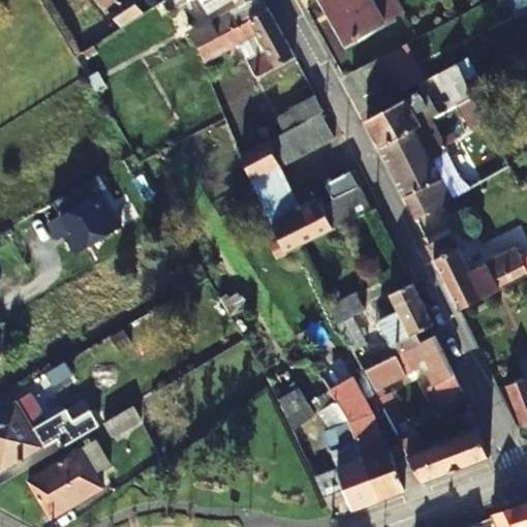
[(101,0),(121,29),(145,13),(134,0),(101,0)]
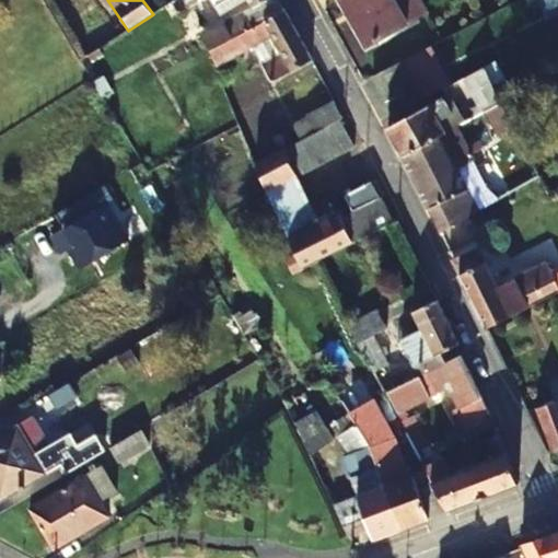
[(177,15),(192,7),(189,2),(187,0),(174,0),(170,3),(177,15)]
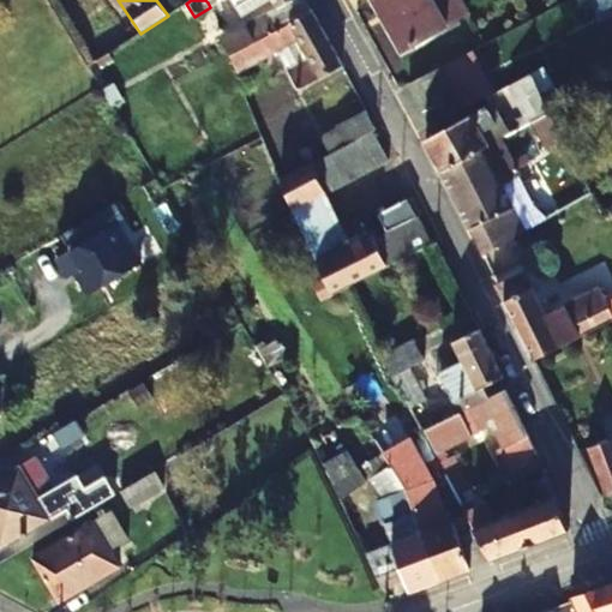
[(205,0),(208,3),(211,0),(231,0),(239,15),(263,0),(270,0),(275,7),(288,0),(205,0)]
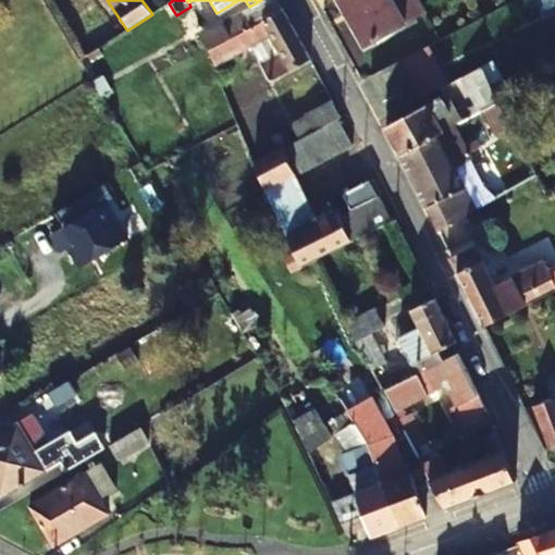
[(338,0),(366,47),(404,25),(390,0),(338,0)]
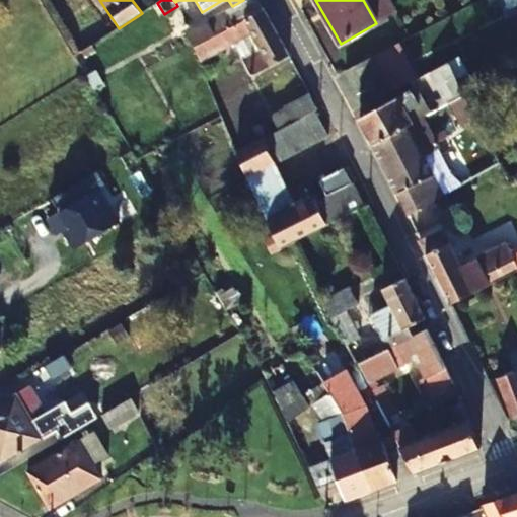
[(516,0),(503,0),(509,11),(516,6),(516,0)]
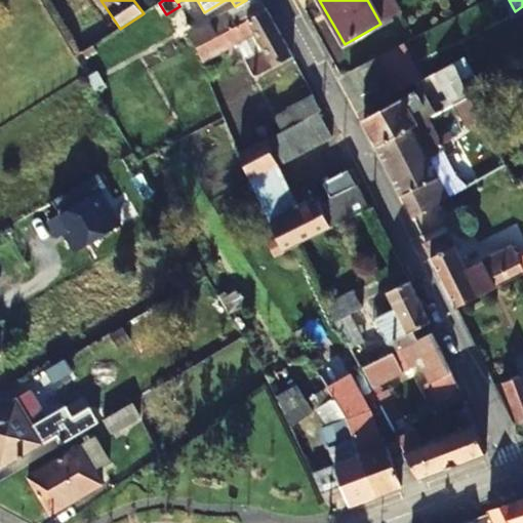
[(233,7),(226,12),(233,27),(242,22),(233,7)]
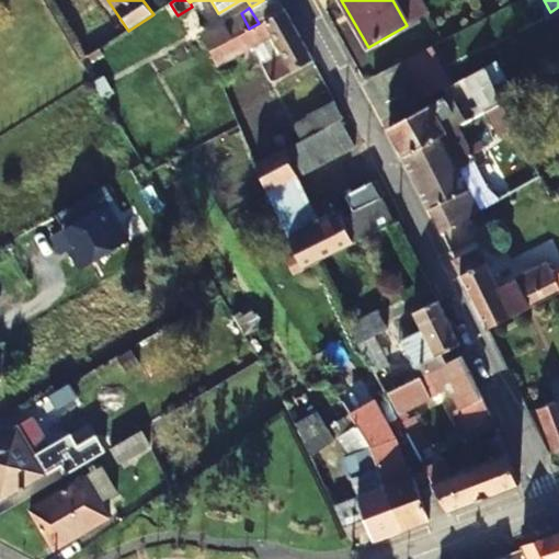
[(249,29),(247,30),(254,45),(267,37),(276,54),(259,65),(269,81),(309,57),(283,9),(259,23),(249,29)]
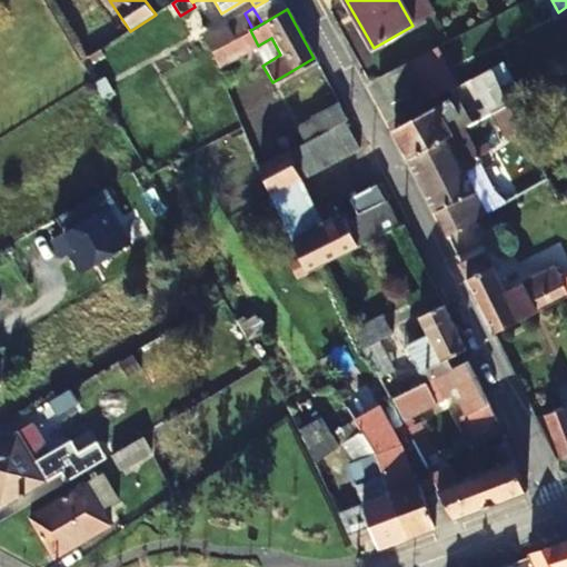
[(252,29),(245,13),(202,37),(211,52),(250,30),(252,29)]
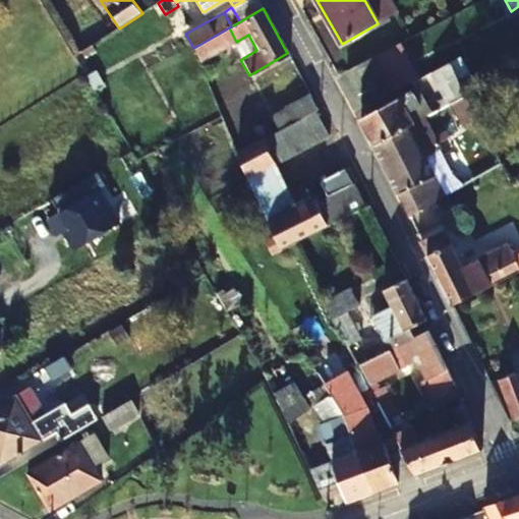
[(191,49),(196,64),(215,54),(236,42),(229,27),(193,48),(191,49)]
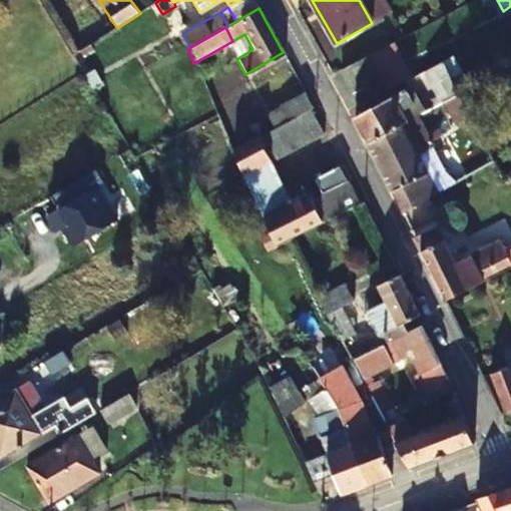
[(381,84),(355,96),(361,108),(387,94),(369,57),(367,59),(381,84)]
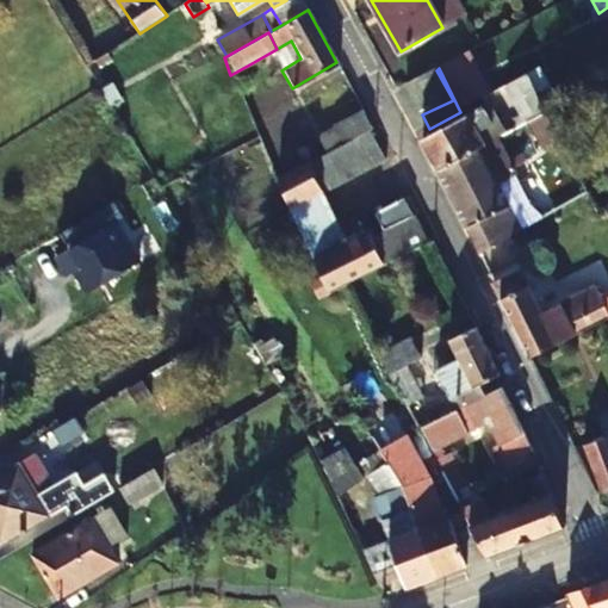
[(436,70),(405,86),(422,115),(453,100),(436,70)]
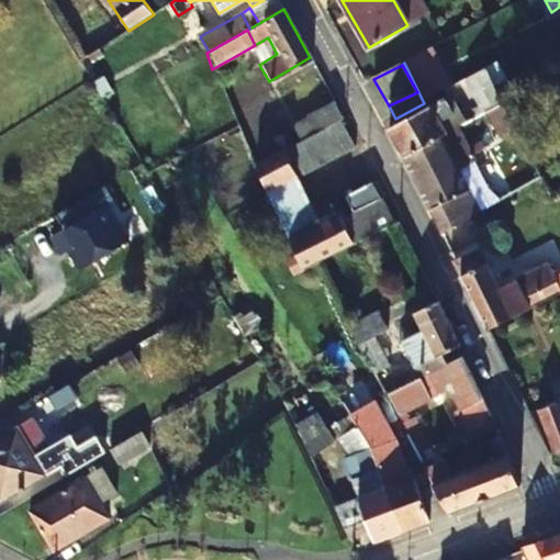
[(494,89),(504,84),(494,67),(486,70),(494,89)]
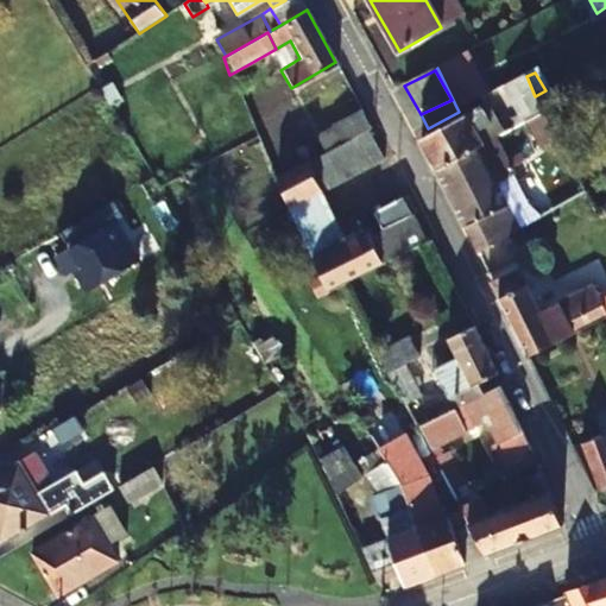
[(526,125),(542,117),(535,96),(526,76),(503,89),(518,119),(510,124),(513,131),(526,125)]
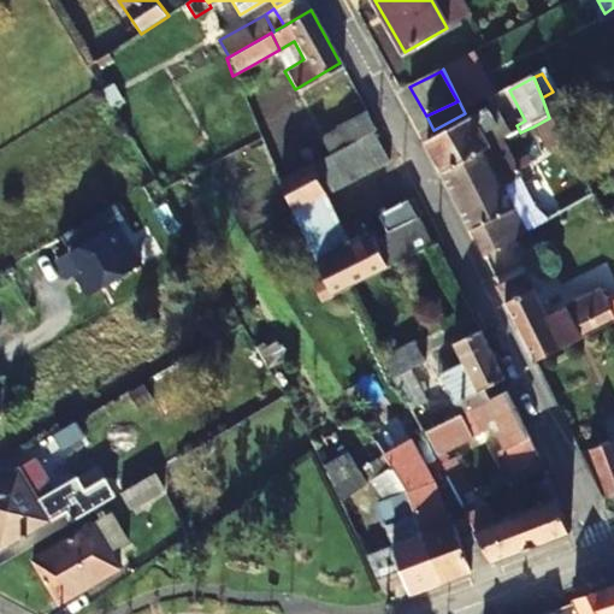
[(442,175),(485,152),(479,139),(495,130),(490,120),(495,118),(490,107),(426,140),(442,175)]
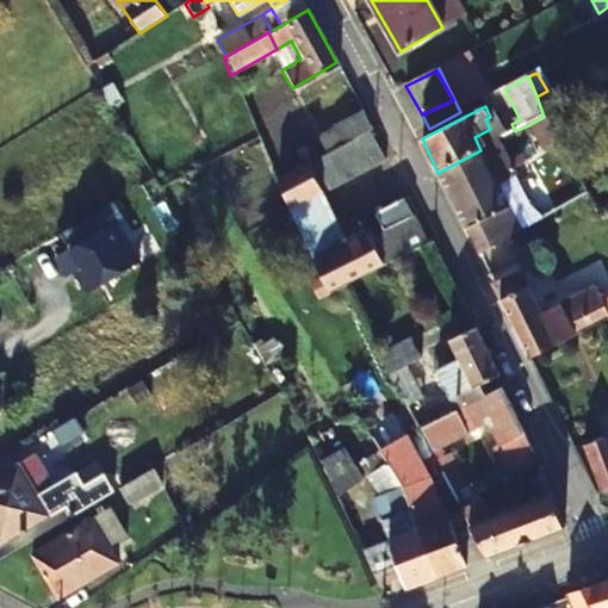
[(353,137),(368,129),(371,126),(361,109),(332,126),(341,144),(353,137)]
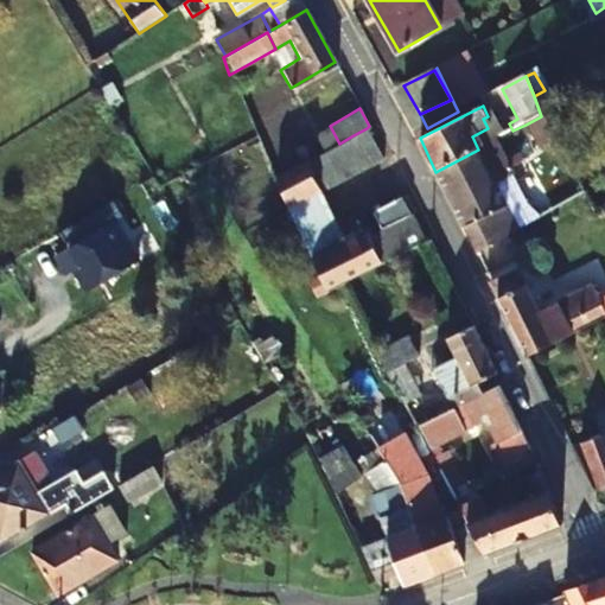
[(555,142),(541,116),(526,125),(539,152),(555,142)]
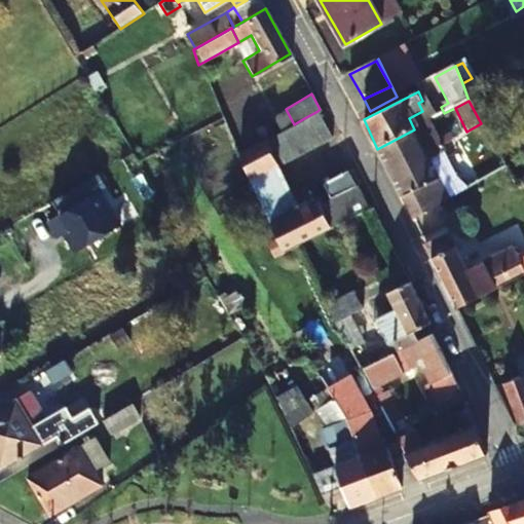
[(317,111),(304,118),(317,144),(330,137),(317,111)]
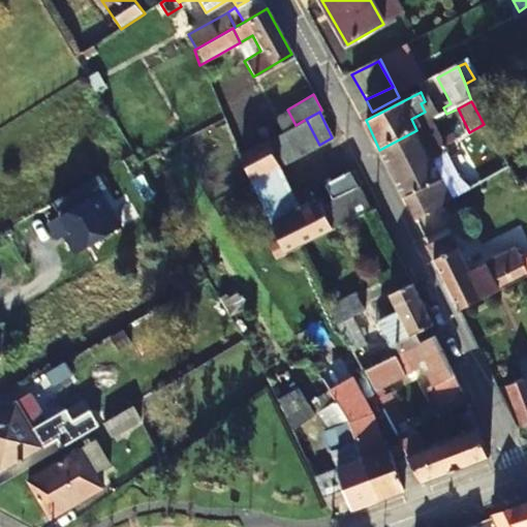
[(296,125),(292,127),(305,152),(319,145),(306,119),(296,125)]
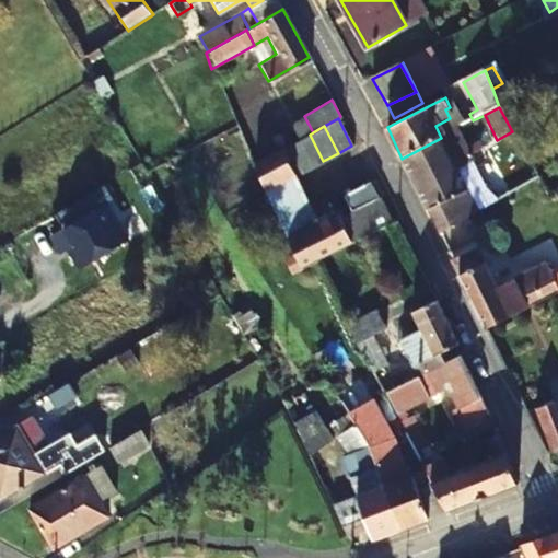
[(402,159),(437,234),(476,213),(455,166),(467,161),(458,144),(462,142),(456,130),(441,138),(402,159)]
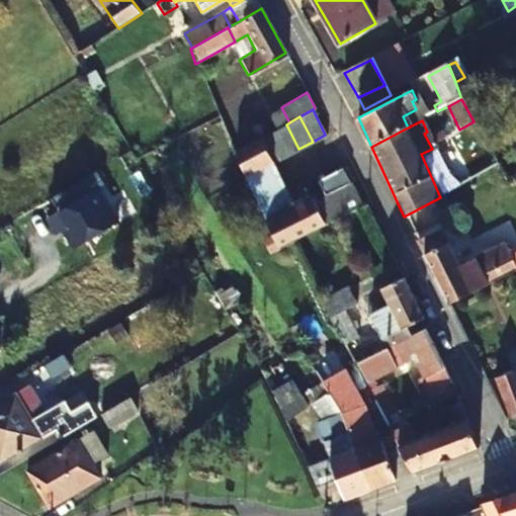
[(286,124),(273,132),(285,157),(298,149),(286,124)]
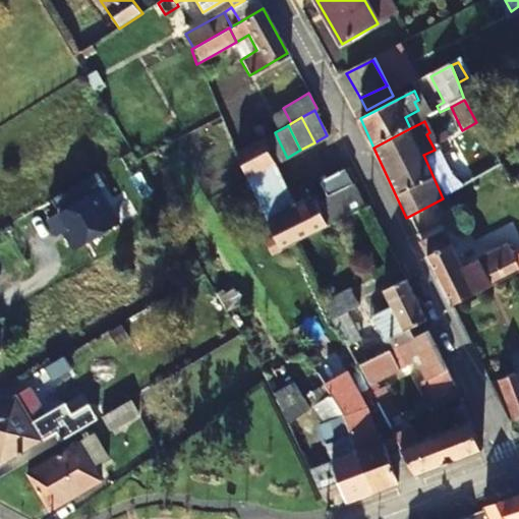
[(275,132),(260,140),(273,165),(287,158),(275,132)]
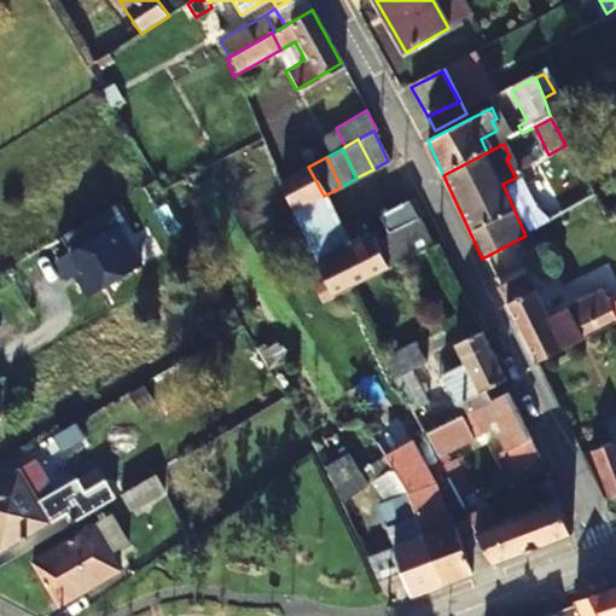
[(324,196),(308,167),(278,185),(292,214),(319,198),(324,196)]
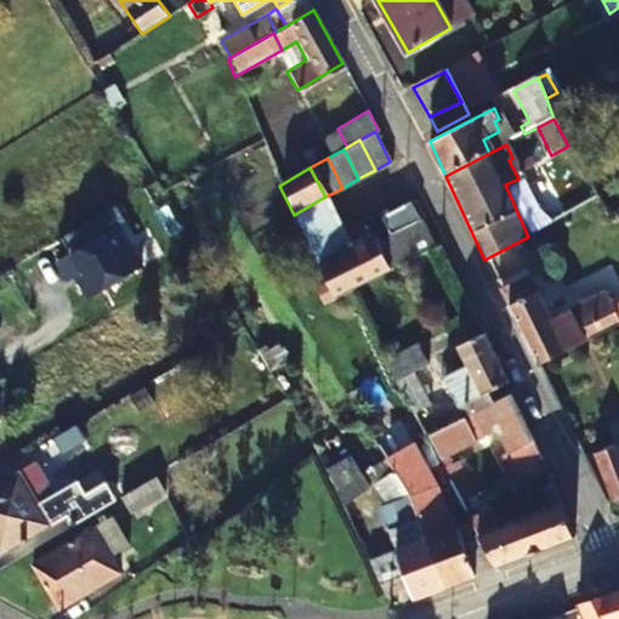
[(294,215),(319,266),(350,250),(321,199),(294,215)]
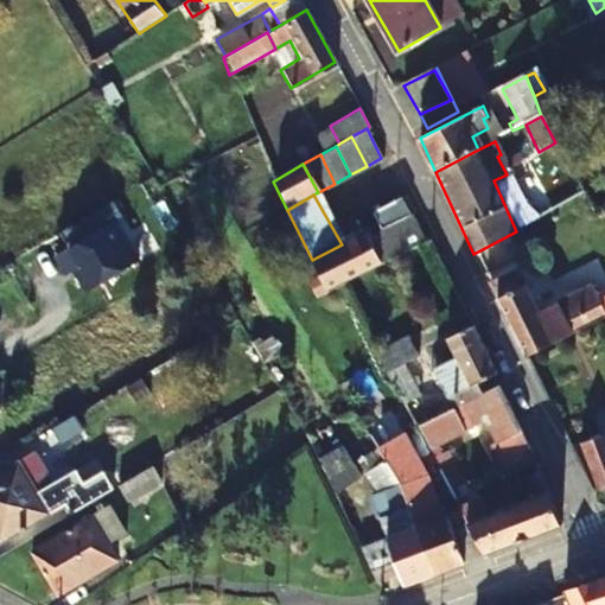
[(409,210),(402,196),(379,210),(386,223),(409,210)]
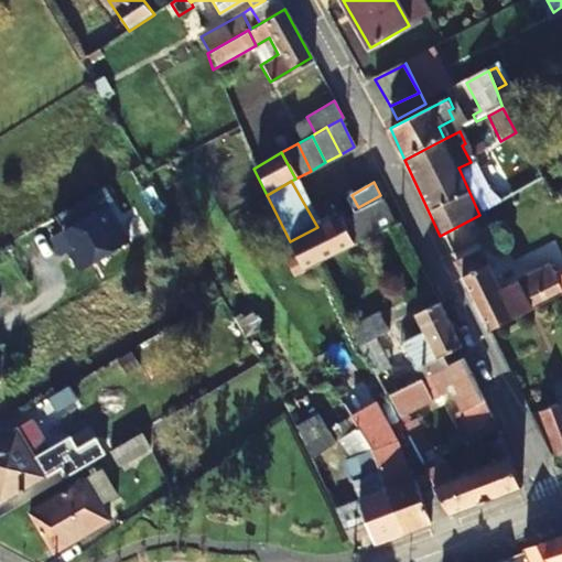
[(112,204),(105,190),(55,219),(64,234),(52,240),(62,258),(69,254),(80,273),(128,245),(106,208),(112,204)]
